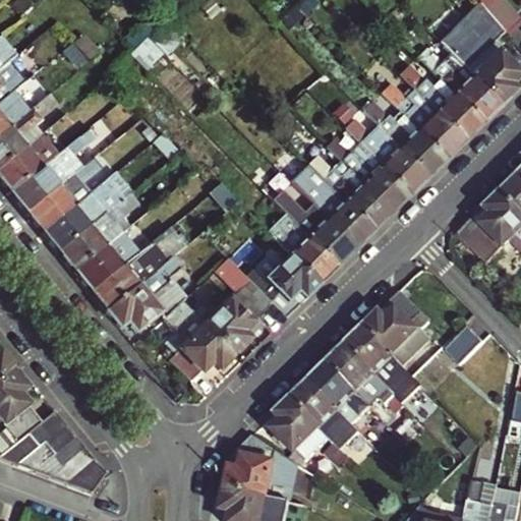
[(502,108),(517,94),(510,87),(519,76),(489,48),(504,35),(482,8),(443,48),(458,63),(468,73),(471,77),(502,108)]
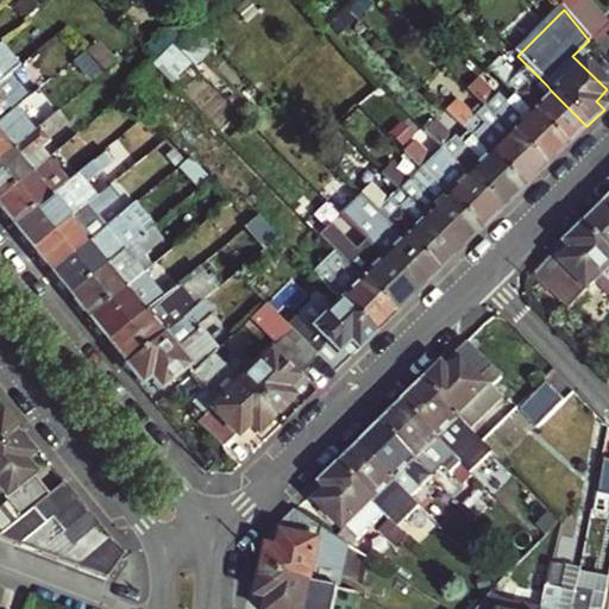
[(202,35),(184,48),(195,61),(213,48),(202,35)]
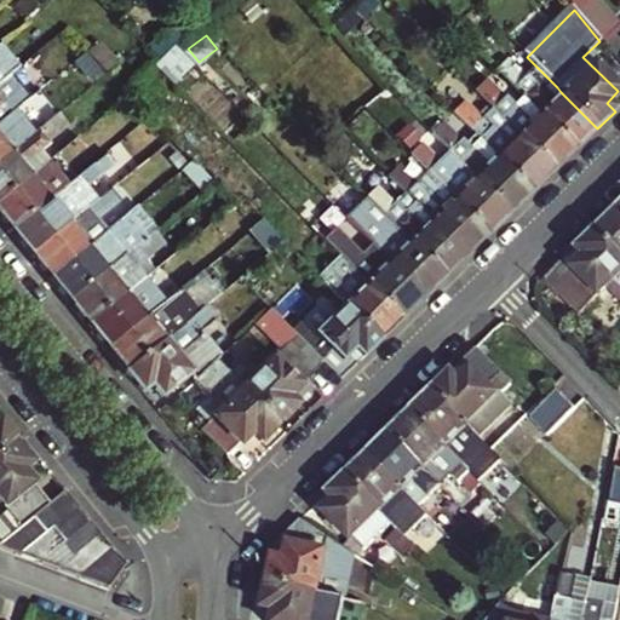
[(59,40),(36,51),(46,70),(68,59),(59,40)]
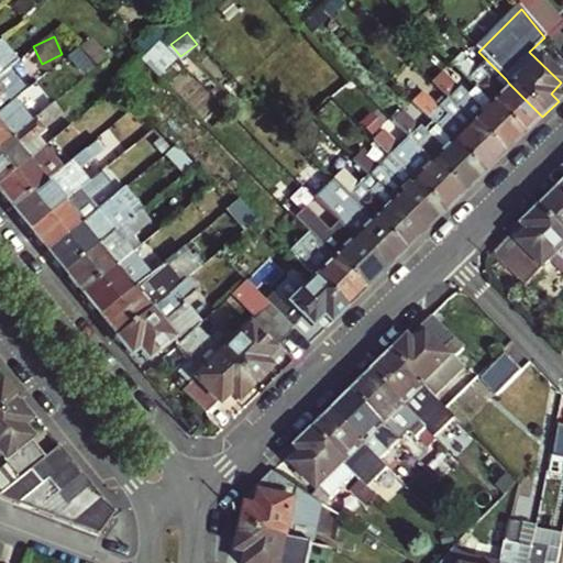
[(163,40),(144,57),(161,74),(179,56),(163,40)]
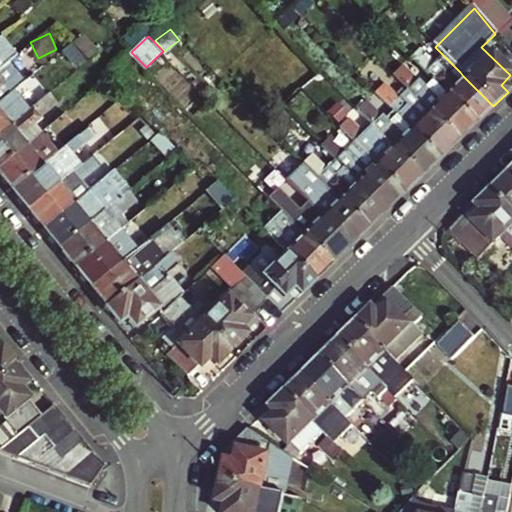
[(411,58),(433,80),(451,98),(475,124),(493,106),(463,76),(456,83),(443,69),(436,62),(433,64),(419,50),(411,58)]
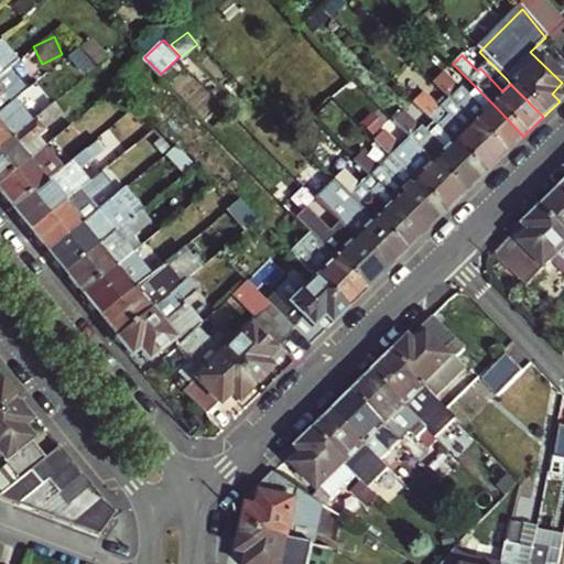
[(18,62),(1,76),(9,86),(26,73),(18,62)]
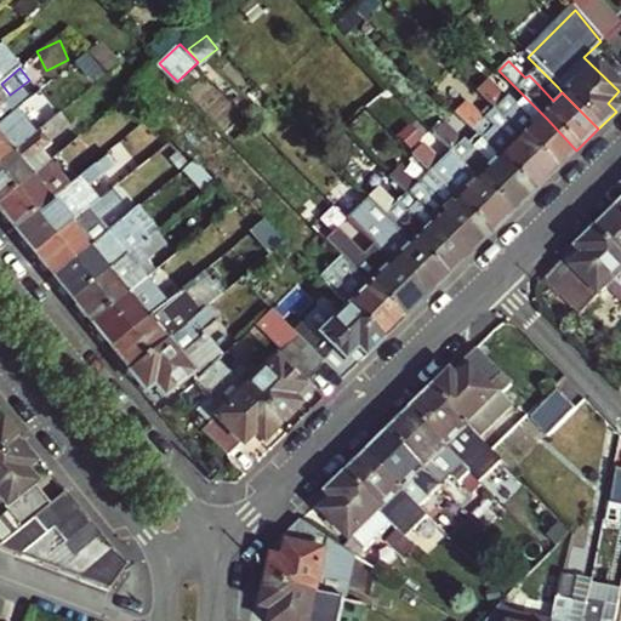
[(546,75),(537,84),(553,101),(562,92),(558,87),(546,75)]
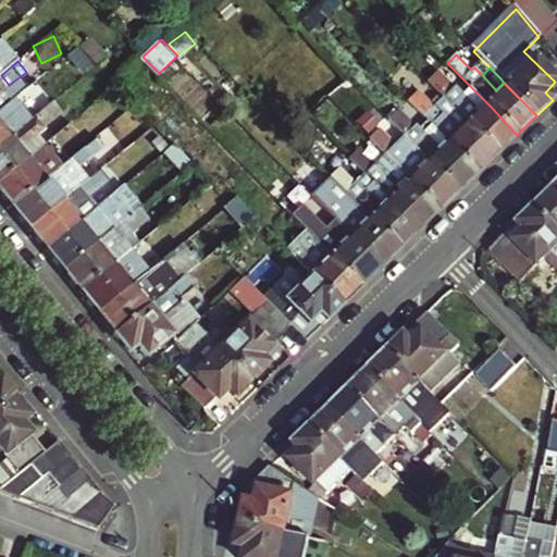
[(491,107),(471,87),(462,95),(454,86),(452,88),(436,73),(428,82),(450,106),(466,121),(498,153),(517,135),(491,107)]
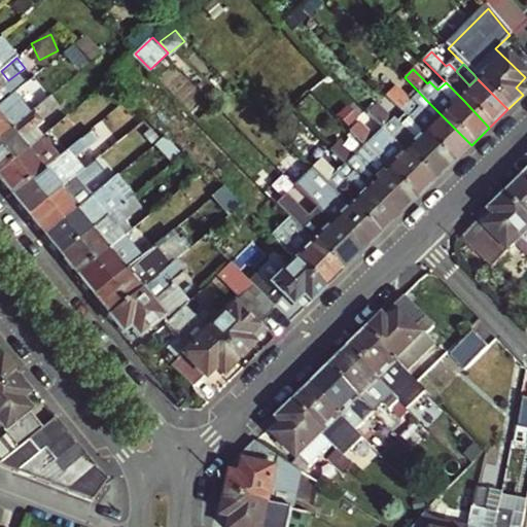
[(33,77),(0,104),(0,136),(33,109),(25,100),(40,86),(33,77)]
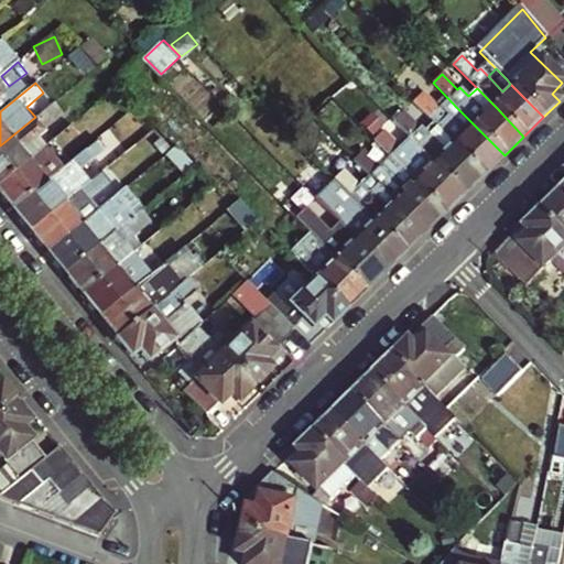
[(422,94),(413,102),(429,118),(437,109),(422,94)]
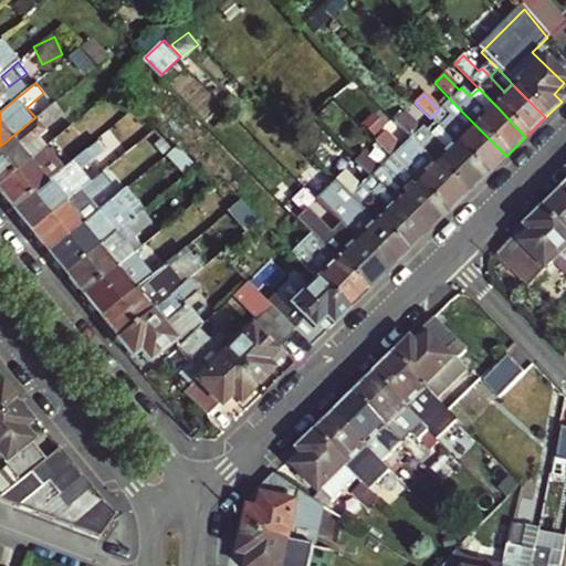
[(35,117),(0,146),(0,181),(43,147),(33,136),(60,114),(52,104),(35,117)]
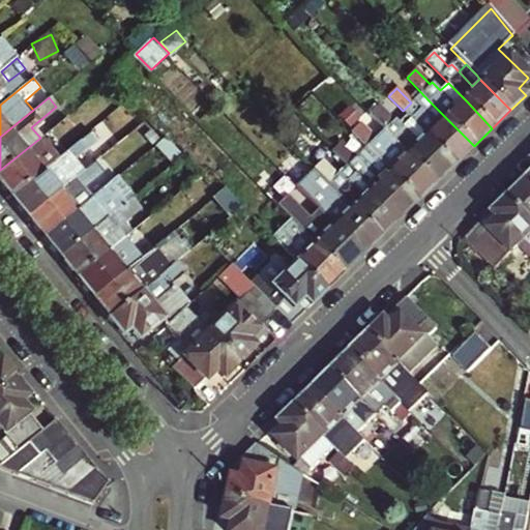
[(443,115),(429,100),(421,109),(435,122),(443,115)]
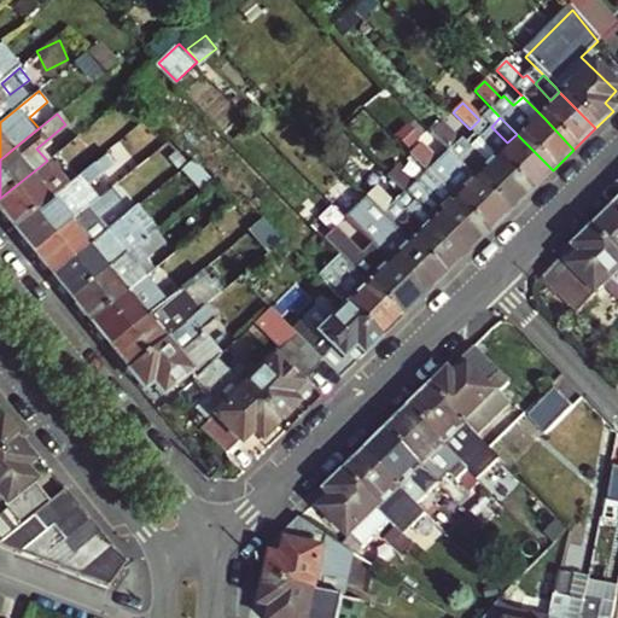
[(441,123),(431,133),(448,150),(459,140),(441,123)]
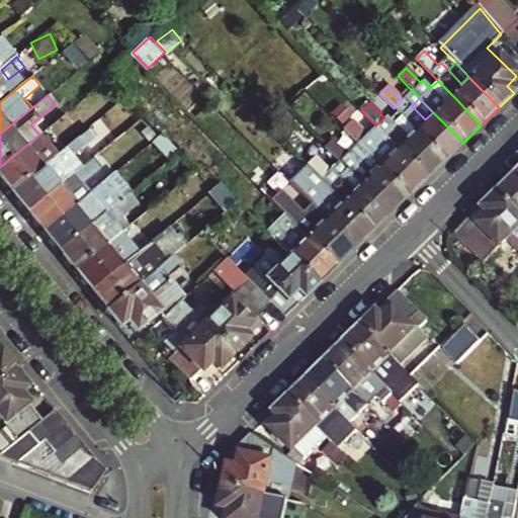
[(402,116),(415,130),(445,161),(452,153),(463,143),(433,112),(425,119),(412,106),(402,116)]
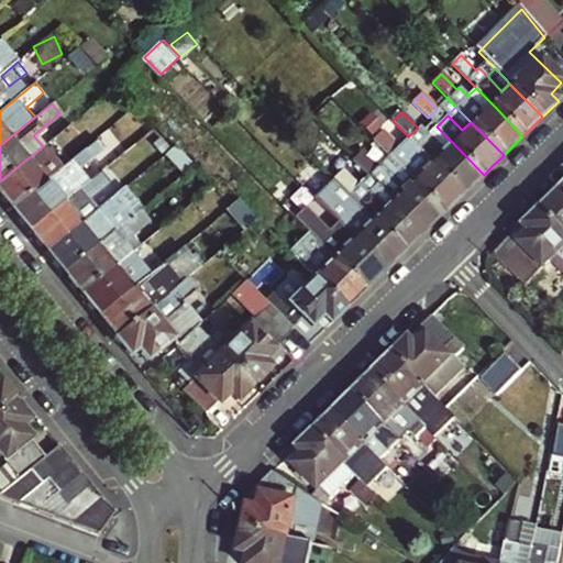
[(61,150),(77,135),(68,125),(52,139),(61,150)]
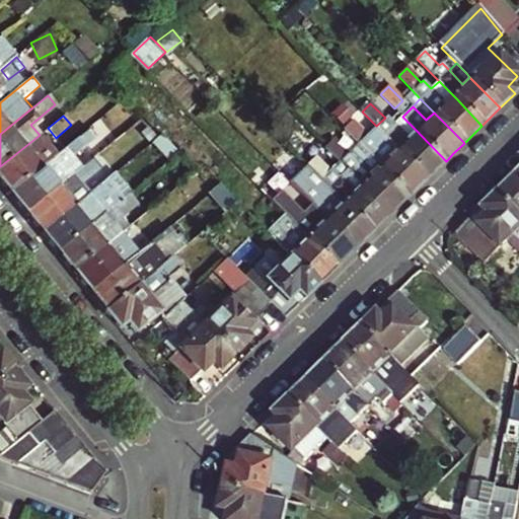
[(402,117),(394,124),(408,137),(416,130),(402,117)]
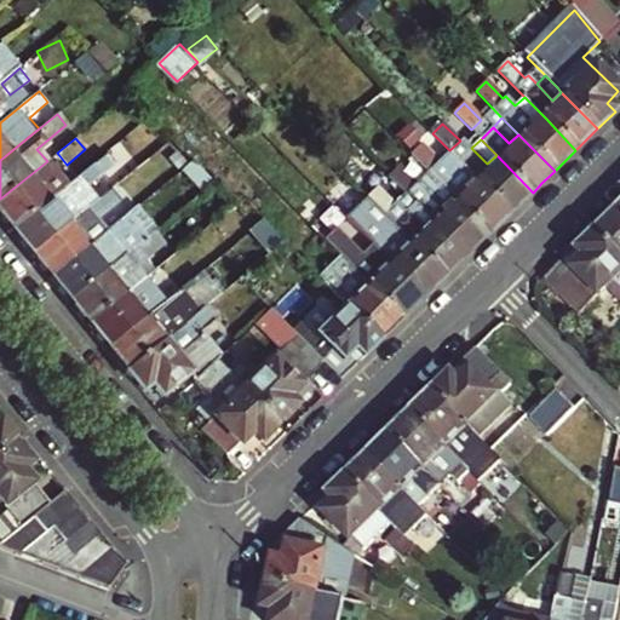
[(420,145),(411,155),(428,172),(437,162),(420,145)]
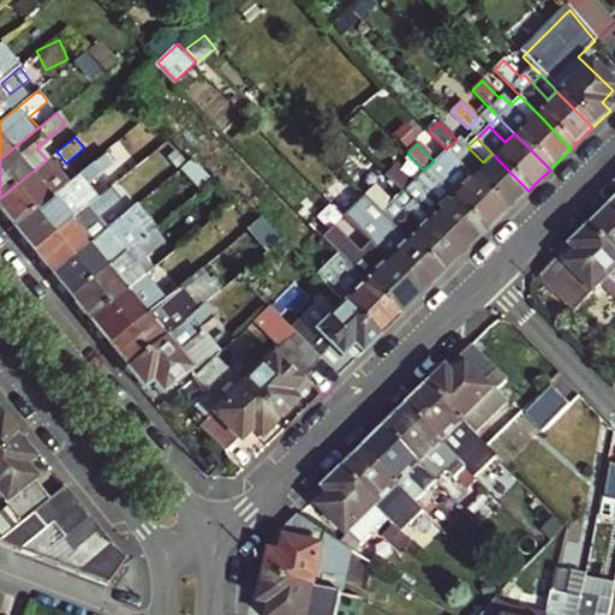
[(455,159),(470,174),(507,212),(529,191),(493,154),(483,162),(467,147),(455,159)]
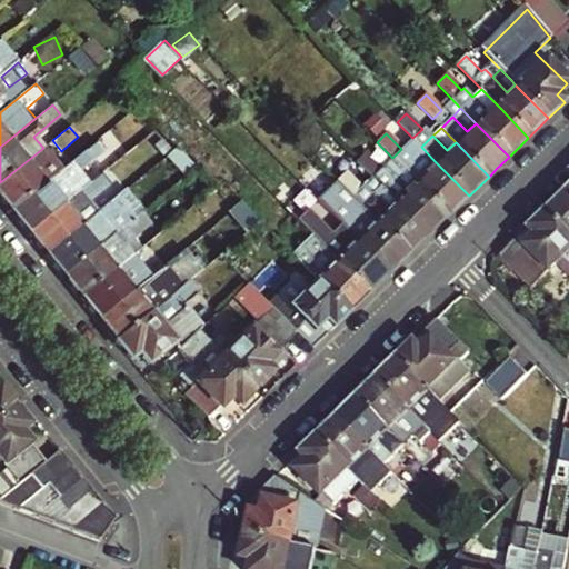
[(421,147),(412,156),(427,170),(435,161),(421,147)]
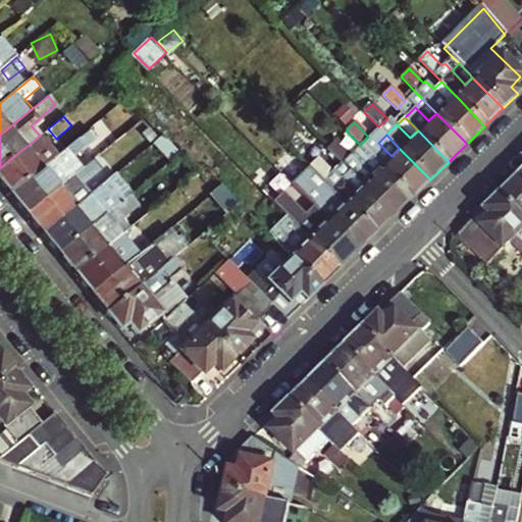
[(40,136),(0,167),(0,183),(9,195),(43,167),(36,159),(49,148),(40,136)]
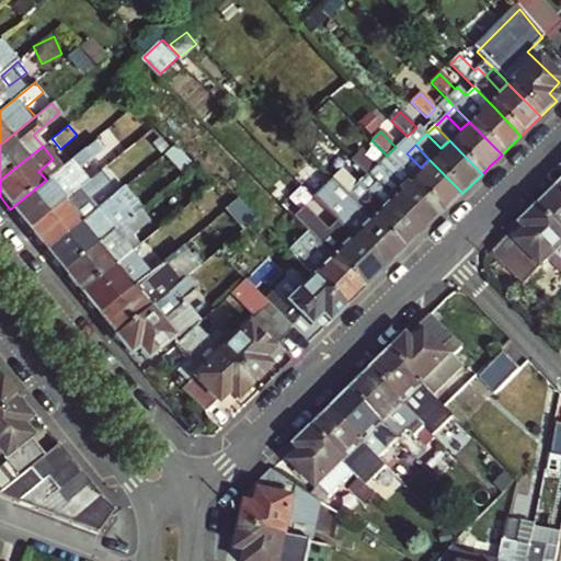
[(79,172),(95,158),(87,147),(70,161),(79,172)]
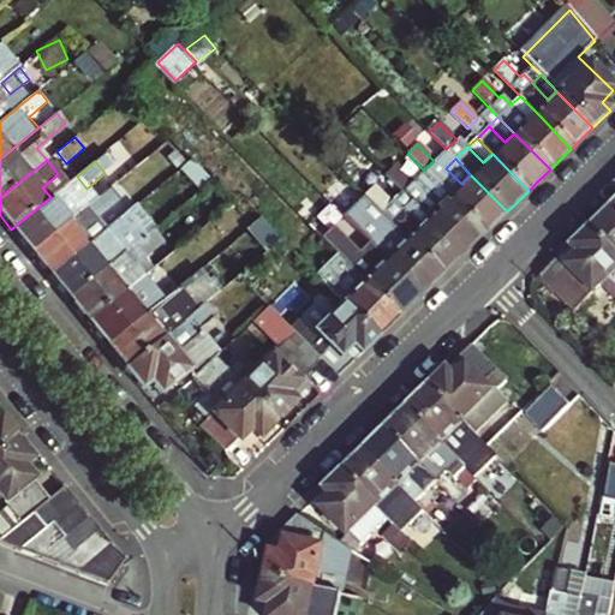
[(485,233),(448,196),(440,204),(424,189),(422,191),(396,165),(386,174),(412,201),(427,216),(464,254),(473,244),(485,233)]
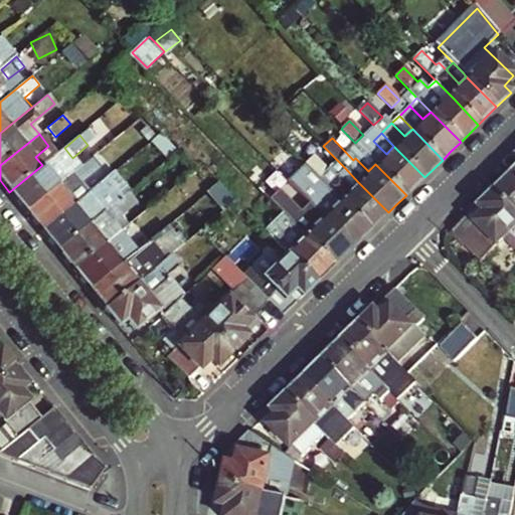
[(363,151),(375,164),(406,195),(424,177),(393,146),(386,154),(373,141),(363,151)]
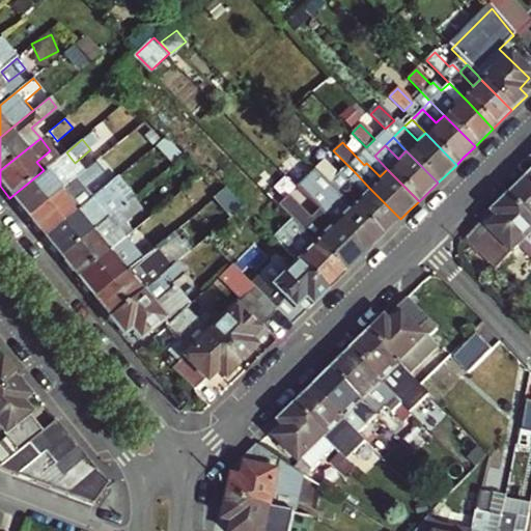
[(36,162),(44,170),(57,159),(50,150),(36,162)]
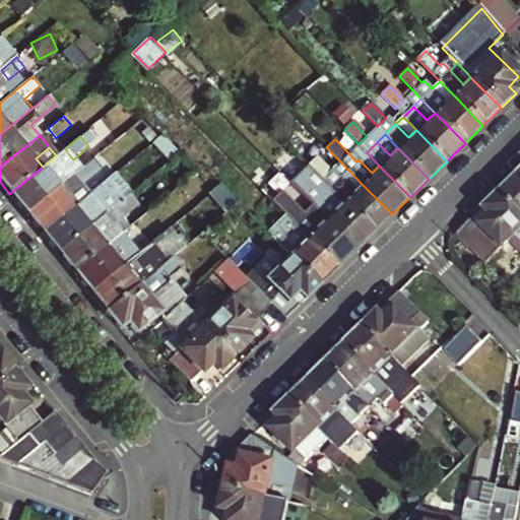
[(359,159),(372,173),(379,166),(367,152),(359,159)]
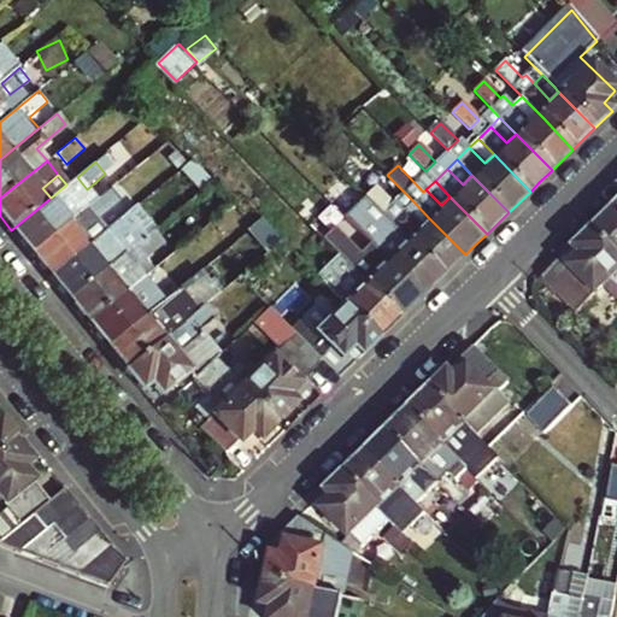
[(11,230),(29,253),(69,221),(60,211),(77,198),(66,184),(51,198),(11,230)]
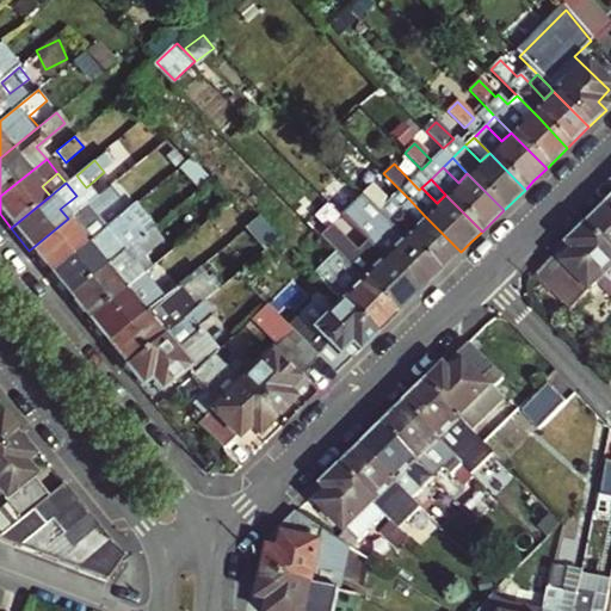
[(112,183),(94,197),(104,209),(122,193),(112,183)]
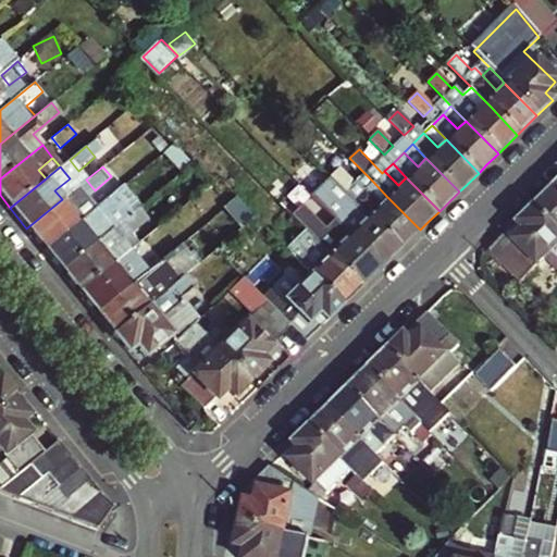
[(331,177),(345,193),(355,183),(341,169),(331,177)]
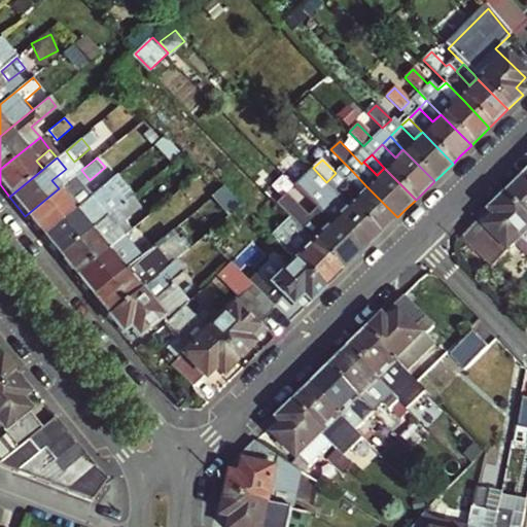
[(66,169),(51,180),(59,188),(73,177),(66,169)]
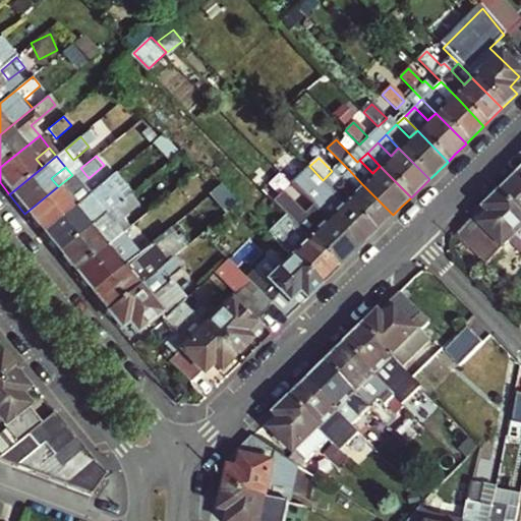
[(361,183),(349,170),(341,178),(354,191),(361,183)]
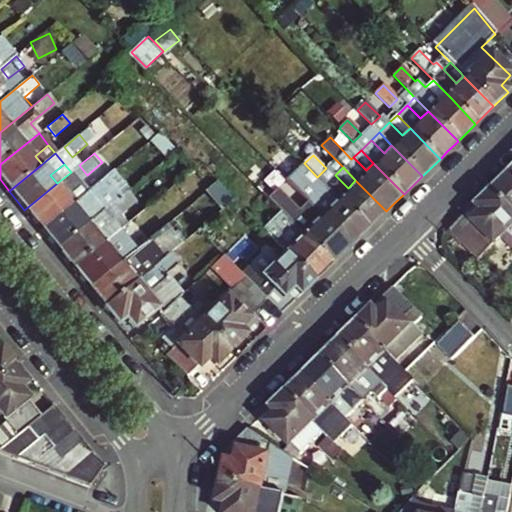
[(57,183),(24,210),(40,229),(73,203),(66,194),(79,183),(71,172),(57,183)]
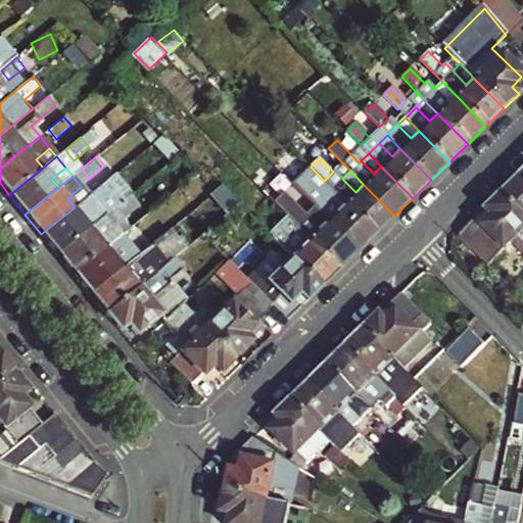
[(112,176),(97,189),(104,198),(120,185),(112,176)]
